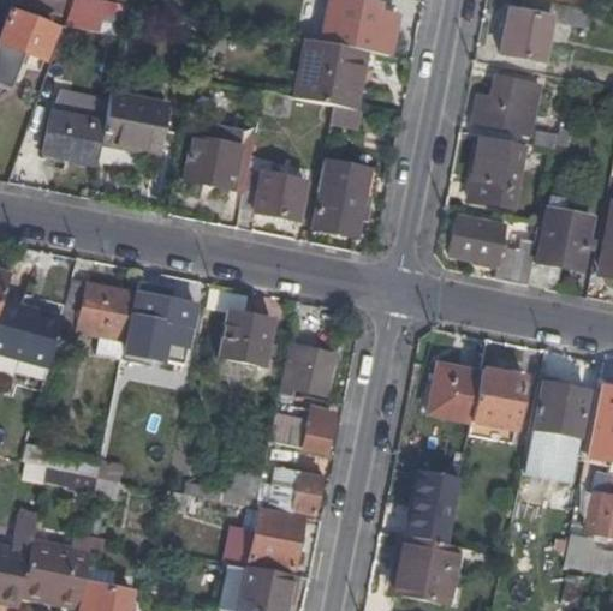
[(70,0),(42,0),(41,7),(61,11),(64,0),(70,0)]
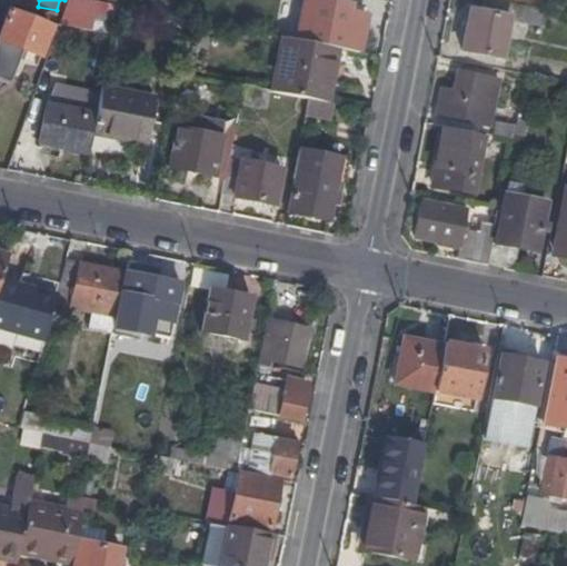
[(304,0),(297,37),(338,45),(359,49),(367,12),(350,8),(331,3),(331,0),(304,0)]
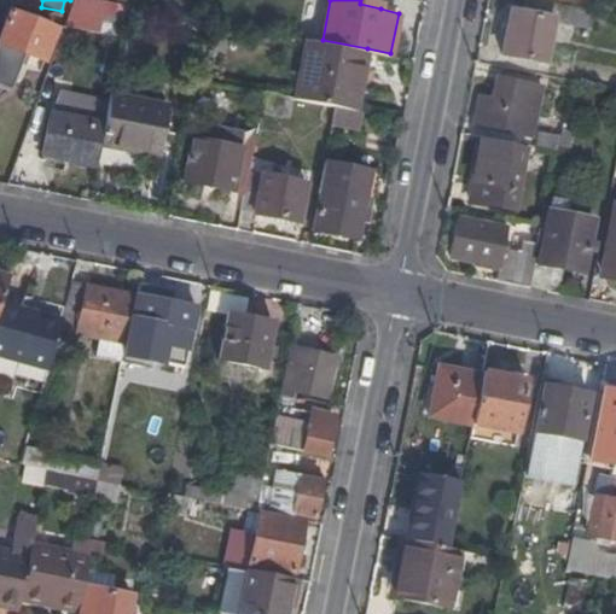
[(559,1),(553,0),(527,0),(526,10),(513,9),(505,52),(547,60),(559,1)]
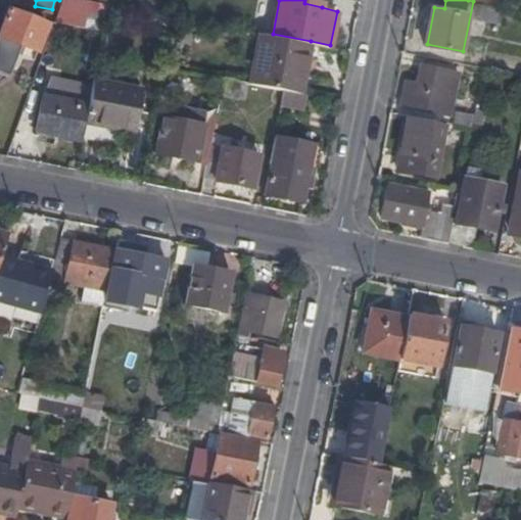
[(17,21),(5,16),(0,30),(0,66),(12,72),(24,45),(37,50),(44,32),(33,27),(36,19),(20,12),(17,21)]
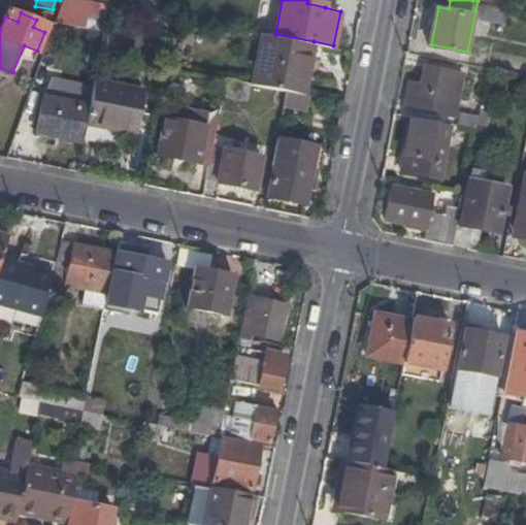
[(275,34),(265,32),(255,84),(286,89),(299,92),(303,68),(308,69),(314,41),(275,34)]
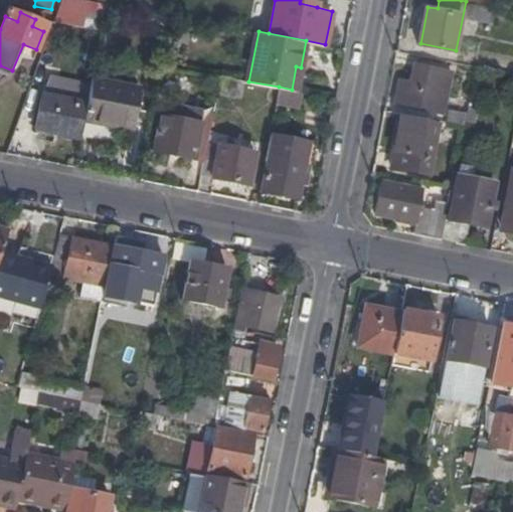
[(413,81),(402,78),(397,104),(413,107),(414,104),(445,110),(453,69),(416,62),(413,81)]
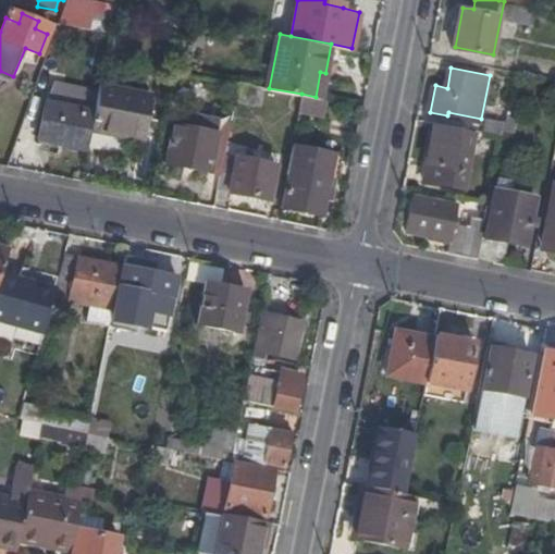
[(95,112),(91,128),(143,140),(151,97),(100,85),(95,112)]
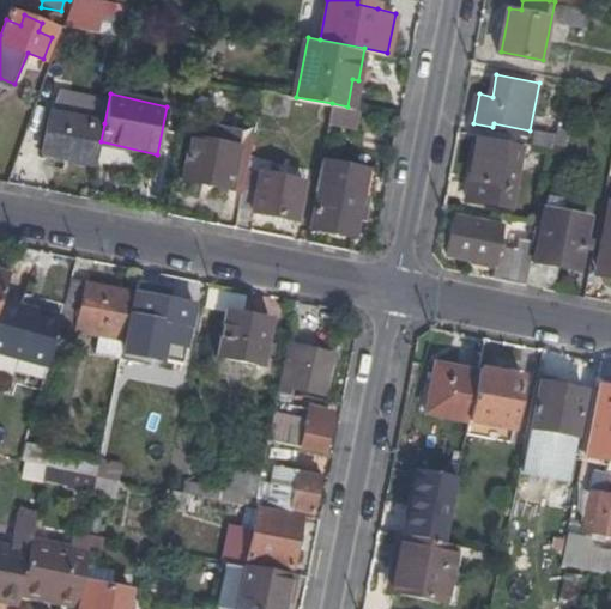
[(42,150),(97,162),(101,141),(104,123),(49,113),(42,150)]
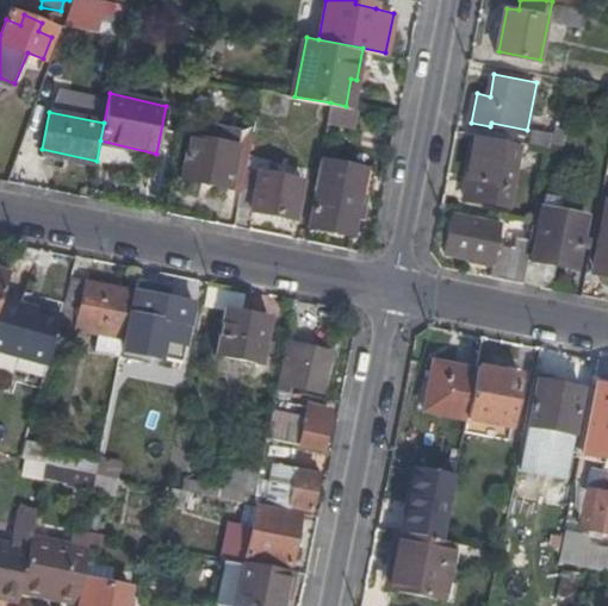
[(246,168),(253,136),(211,129),(209,139),(191,136),(182,177),(242,189),(246,168)]
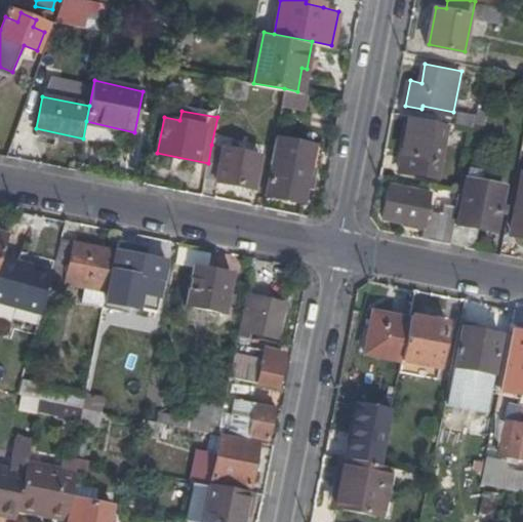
[(450,123),(411,117),(401,168),(430,174),(433,159),(443,161),(450,123)]
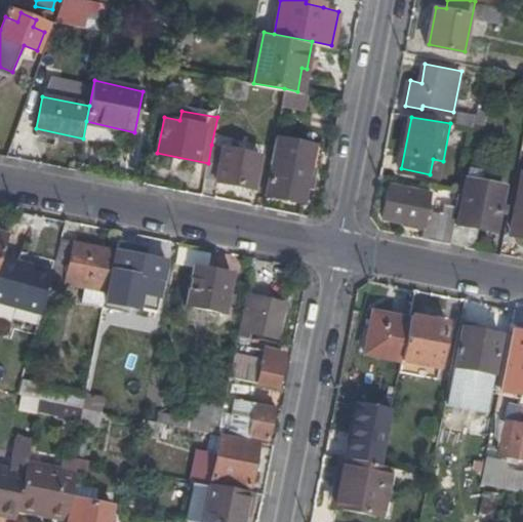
[(277,138),(276,147),(319,156),(321,147),(277,138)]
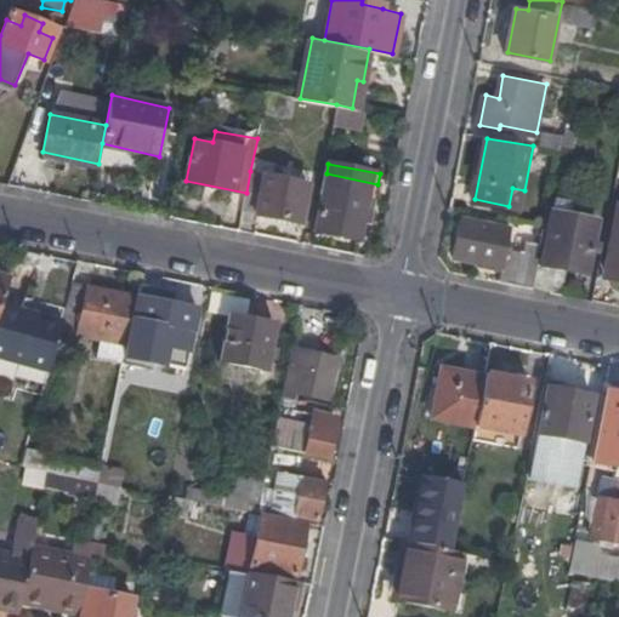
[(246,193),(243,210),(256,212),(263,173),(250,171),(246,193)]
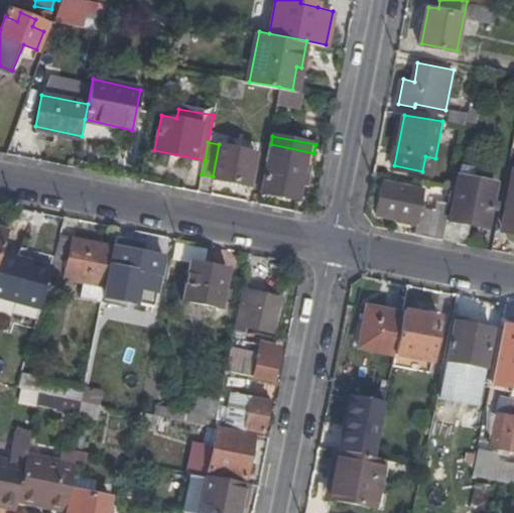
[(219,144),(213,176),(249,183),(256,151),(219,144)]
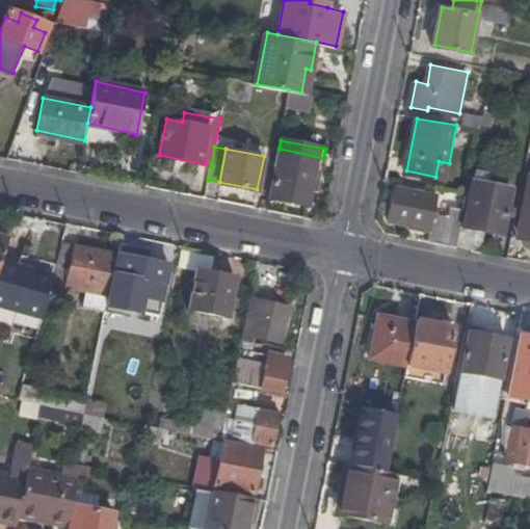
[(323,158),(280,149),(270,196),(308,205),(312,186),(313,180),(319,181),(323,158)]
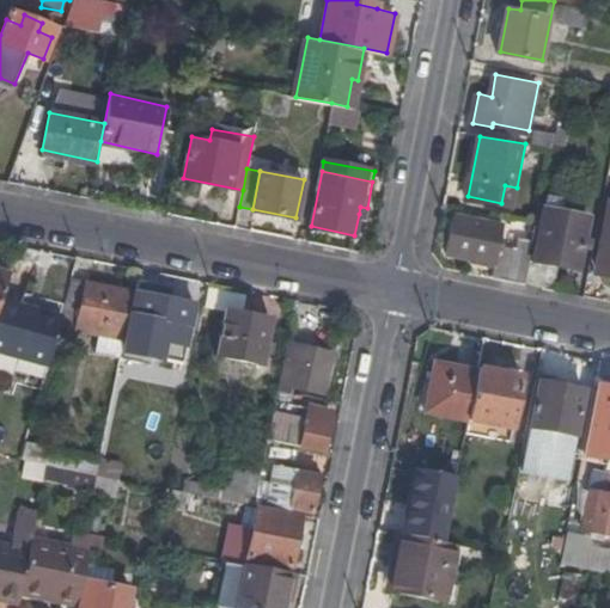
[(609,197),(593,271),(609,275),(609,197)]
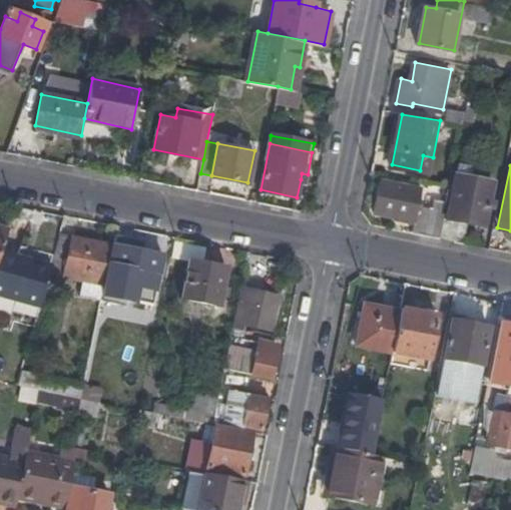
[(495,180),(458,173),(448,217),(486,225),(495,180)]
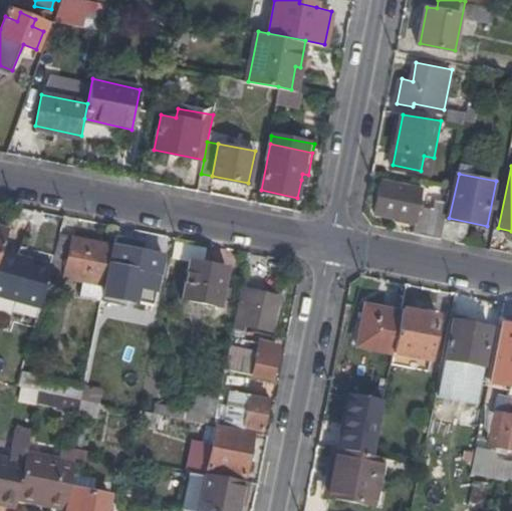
[(396,215),(418,219),(424,188),(382,180),(376,212),(396,215)]
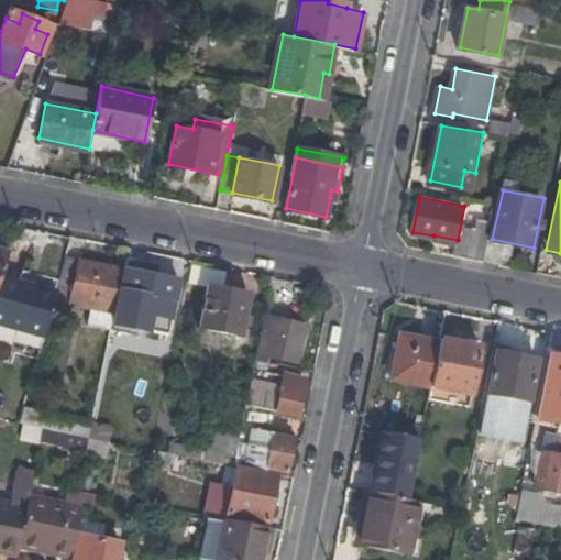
[(485,261),(493,220),(472,216),(466,242),(458,240),(455,255),(469,257),(485,261)]
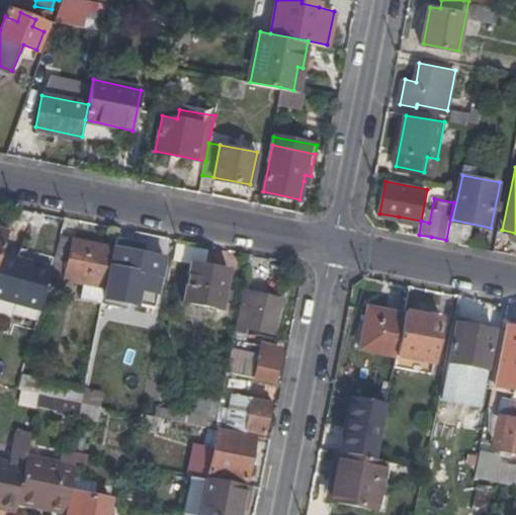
[(115,247),(141,251),(145,237),(118,232),(115,247)]
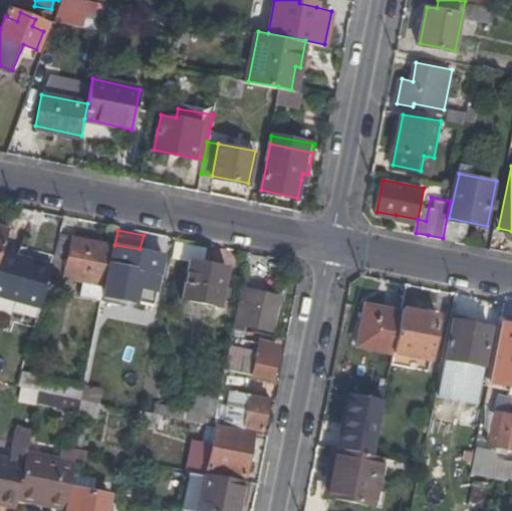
[(52,264),(50,272),(104,282),(111,244),(61,233),(52,264)]
